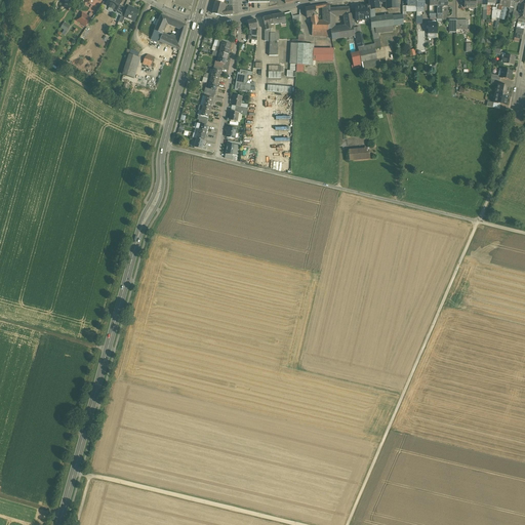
[(109,0),(107,4),(110,6),(109,7),(113,10),(114,8),(117,10),(120,5),(121,3),(117,0),(116,0),(109,0)]
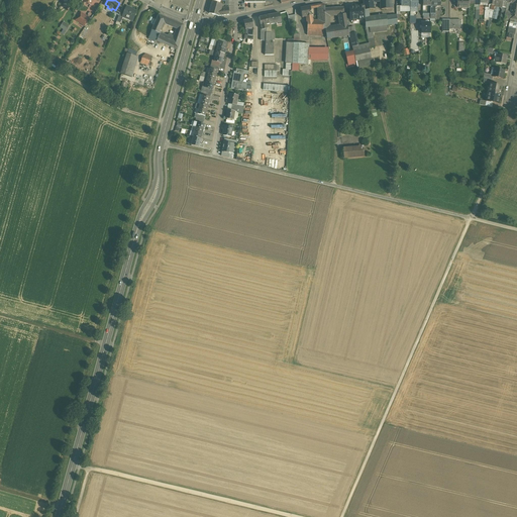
[(377,0),(363,0),(364,6),(364,10),(369,10),(374,9),(373,2),(377,1),(377,0)]
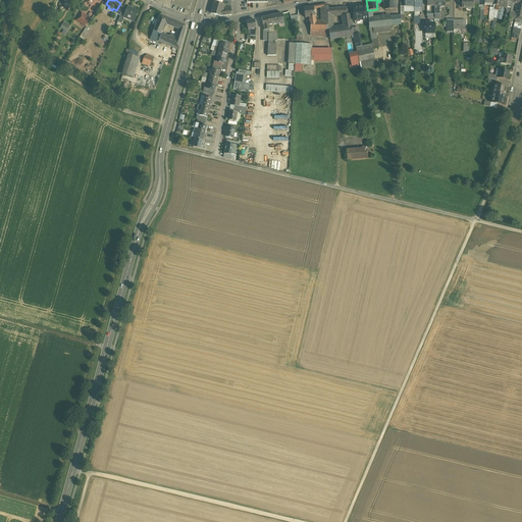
[(393,0),(380,0),(380,1),(384,1),(384,10),(397,9),(397,4),(394,4),(393,0)]
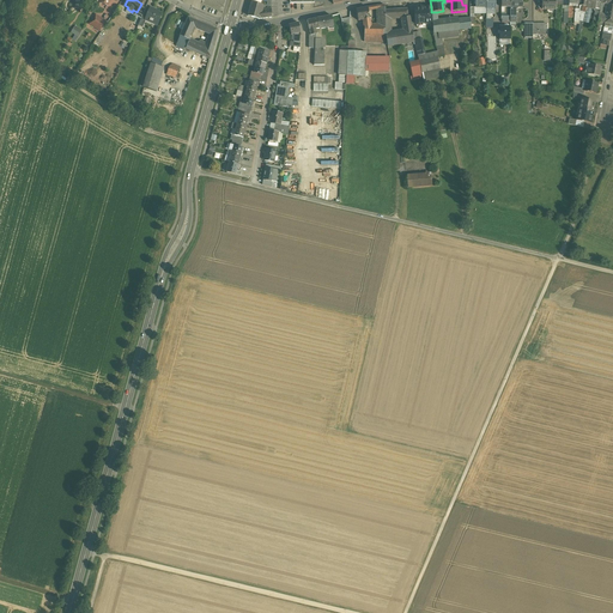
[(556,0),(541,0),(541,10),(547,10),(547,8),(556,8),(556,5),(556,0)]
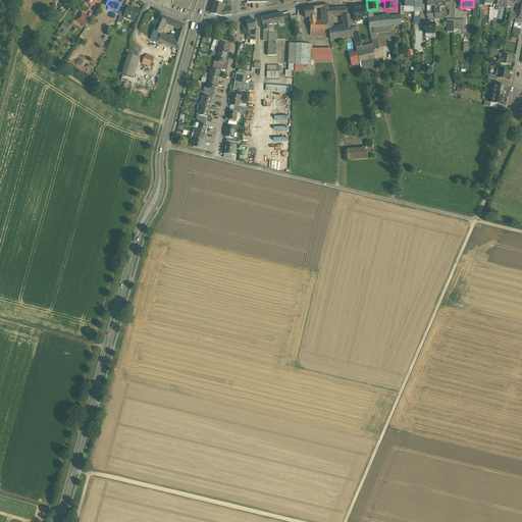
[(509,0),(500,0),(499,6),(499,7),(504,8),(506,8),(508,5),(508,2),(509,2),(509,0)]
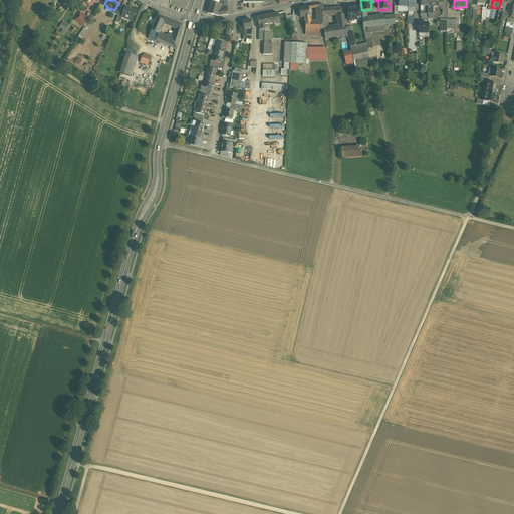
[(513,0),(503,0),(504,3),(503,6),(505,6),(507,6),(507,5),(509,5),(508,11),(513,11),(513,0)]
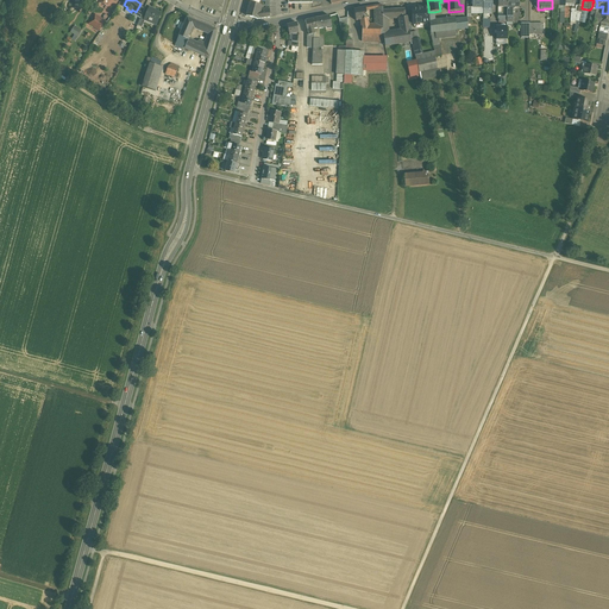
[(258,5),(250,2),(246,17),(257,19),(259,12),(261,6),(258,5)]
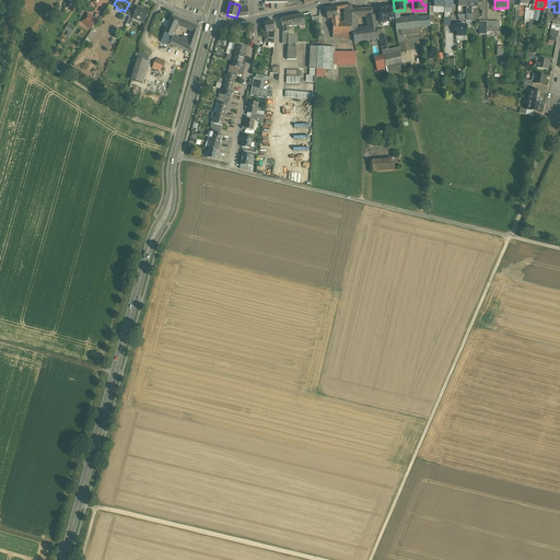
[(351,4),(345,6),(345,7),(336,8),(337,11),(346,9),(346,24),(350,24),(352,24),(351,10),(351,4)]
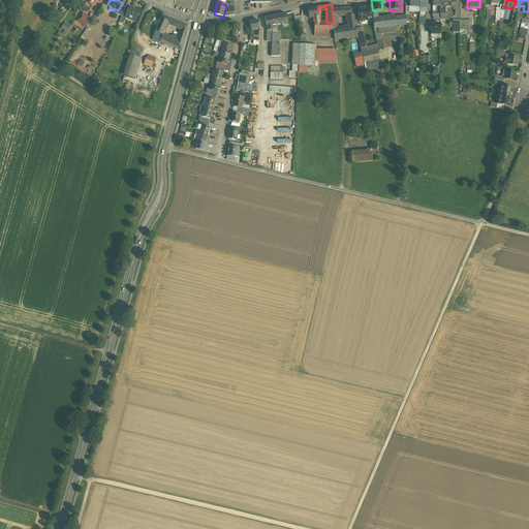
[(125,8),(121,5),(118,10),(116,13),(122,17),(124,10),(125,8)]
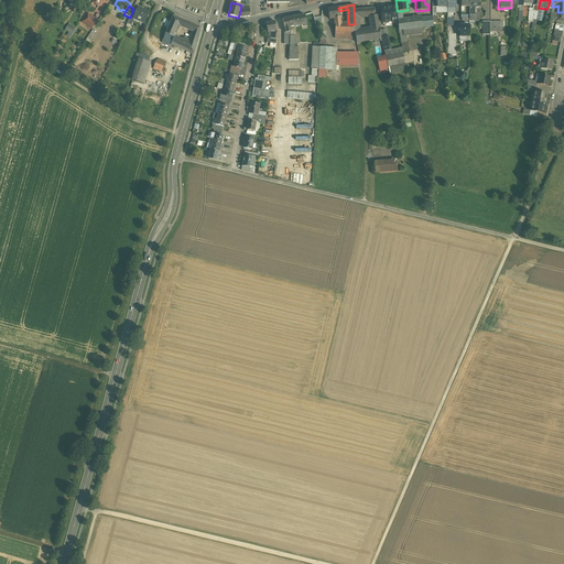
[(246,10),(240,11),(238,18),(249,17),(249,7),(246,7),(246,10)]
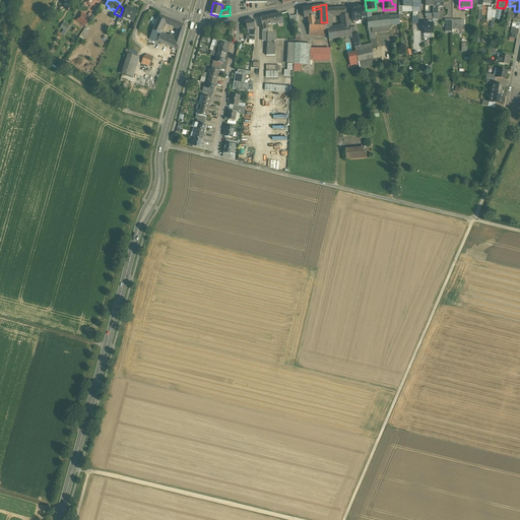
[(362,6),(359,6),(359,7),(355,7),(354,7),(352,7),(351,7),(352,20),(353,20),(367,19),(366,19),(366,10),(366,6),(362,7),(362,6)]
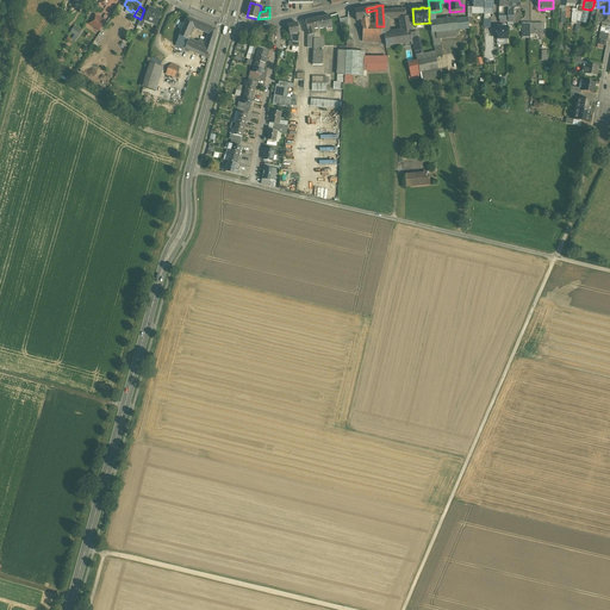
[(154,12),(149,10),(150,8),(149,8),(147,14),(144,19),(145,19),(153,23),(153,22),(157,24),(161,14),(155,11),(154,12)]
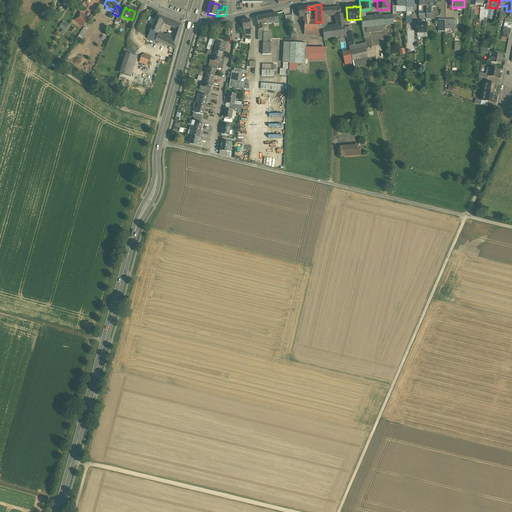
[(307,7),(297,8),(299,17),(303,16),(309,16),(308,10),(307,7)]
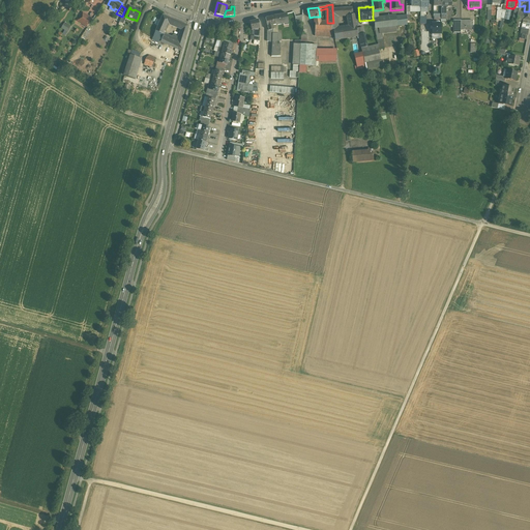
[(92,20),(83,13),(78,21),(87,27),(92,20)]
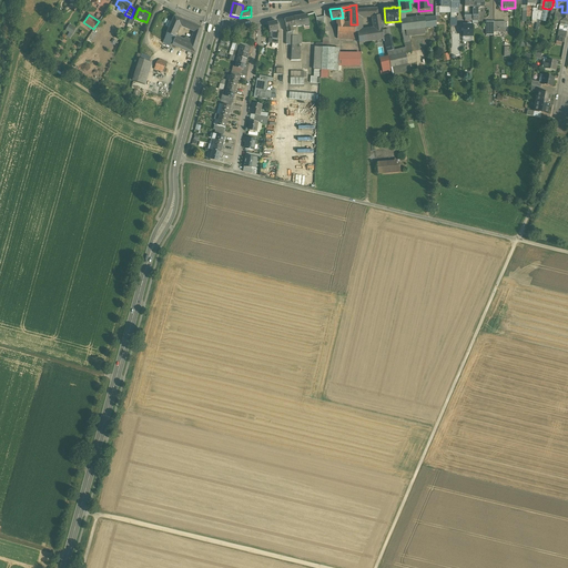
[(307,16),(293,18),(293,28),(297,27),(303,26),(310,26),(307,16)]
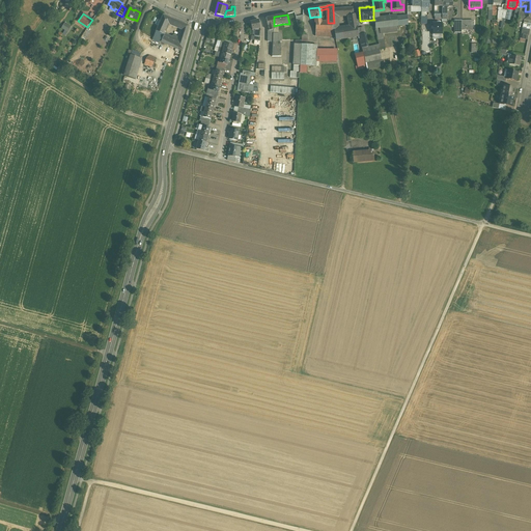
[(351,28),(346,28),(348,38),(358,37),(355,15),(353,15),(353,16),(348,16),(351,28)]
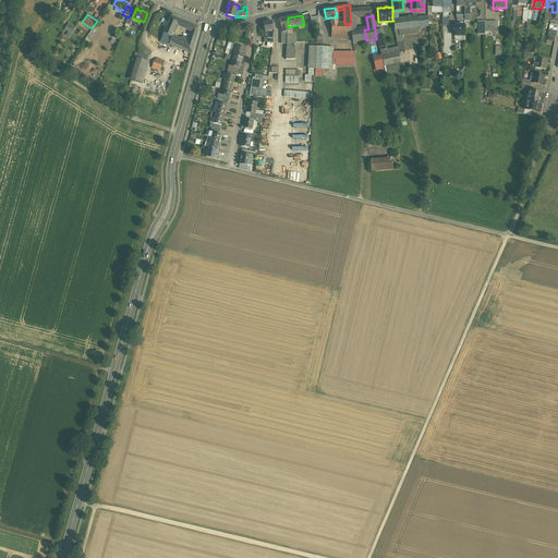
[(171,16),(164,33),(171,36),(177,25),(179,19),(171,16)]
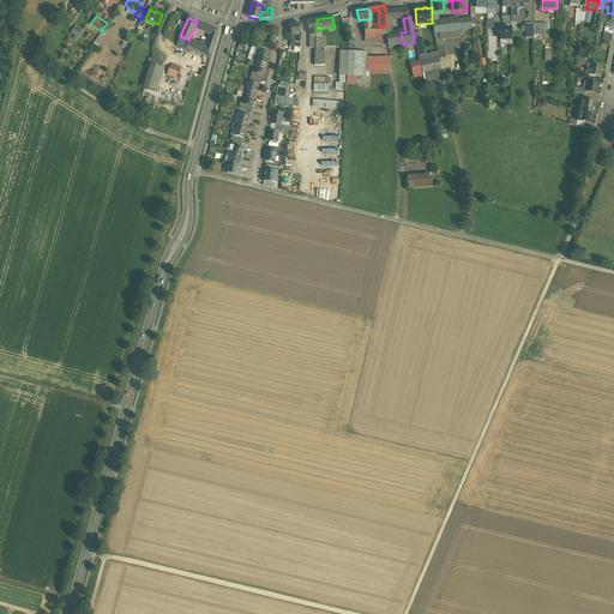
[(470,18),(458,19),(461,31),(471,30),(471,25),(471,19),(470,18)]
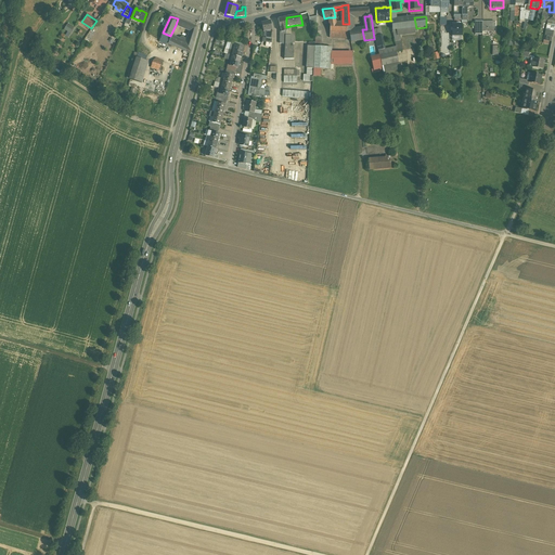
[(286,17),(278,20),(282,33),(285,31),(286,31),(286,27),(286,17)]
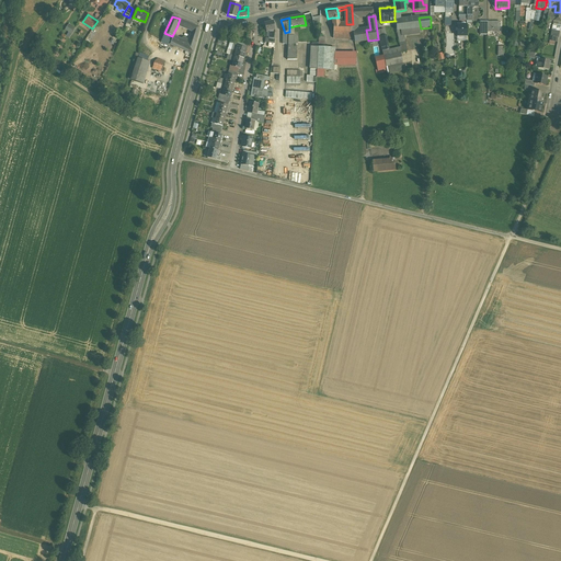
[(400,20),(396,21),(397,31),(402,30),(419,29),(421,29),(419,18),(400,20)]
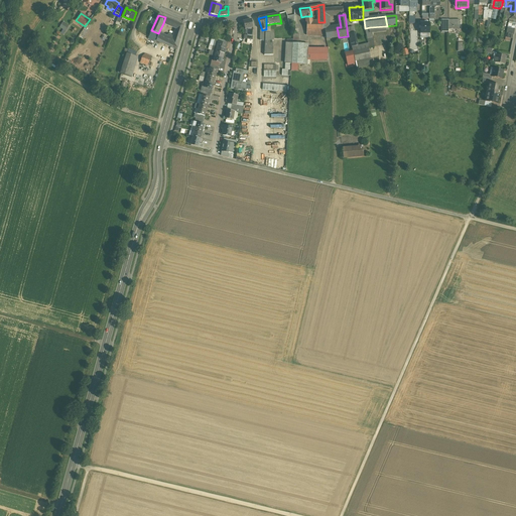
[(178,23),(165,17),(163,23),(176,28),(178,23)]
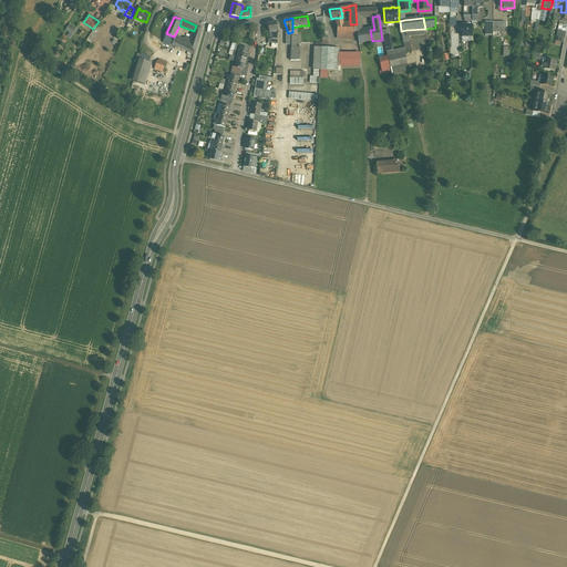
[(495,20),(495,41),(509,41),(509,20),(495,20)]
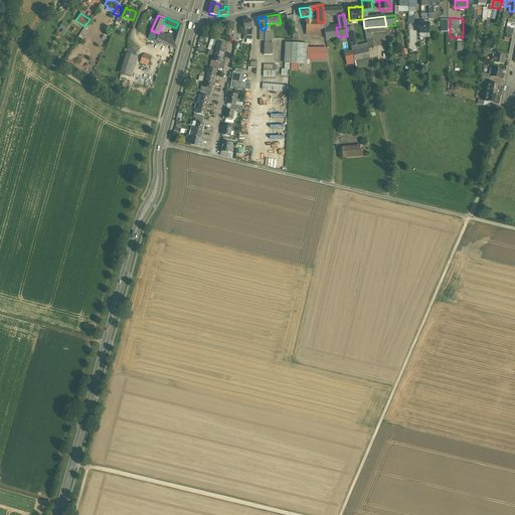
[(251,19),(242,21),(244,29),(247,29),(252,27),(251,19)]
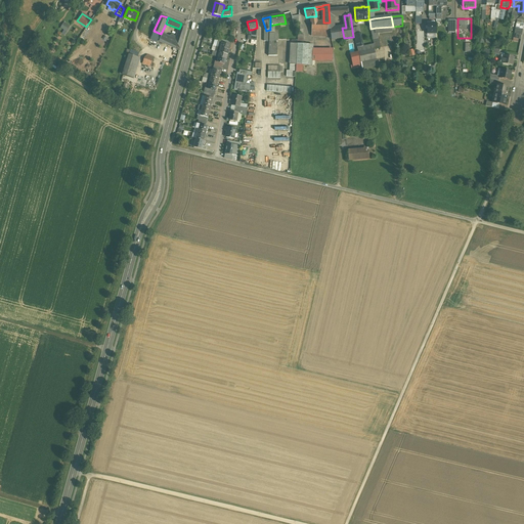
[(62,22),(59,29),(67,32),(70,25),(62,22)]
